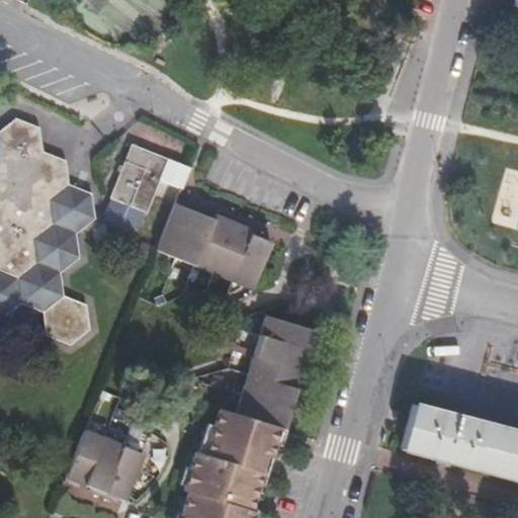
[(0,128),(0,316),(2,317),(19,303),(44,312),(42,313),(46,336),(70,346),(89,330),(86,305),(65,296),(63,297),(60,272),(78,258),(74,234),(94,219),(92,193),(69,184),(65,161),(42,152),(40,128),(15,118),(0,128)]
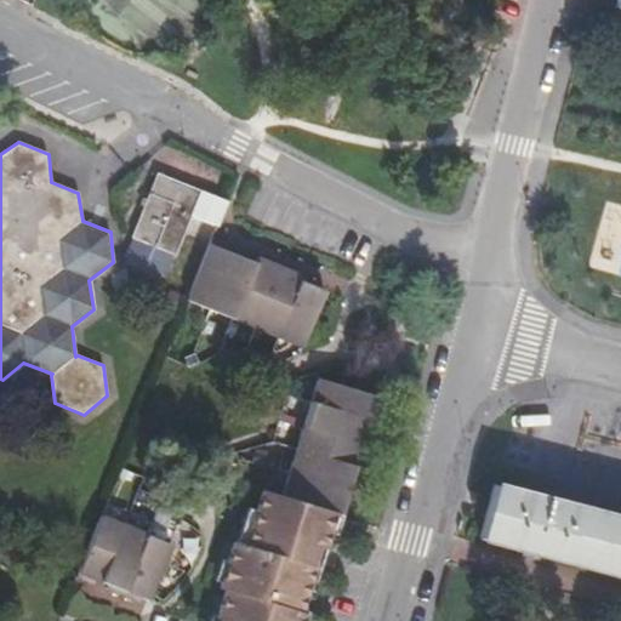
[(178,254),(192,216),(216,224),(226,201),(201,192),(157,175),(132,235),(137,238),(131,250),(135,257),(161,266),(169,262),(172,251),(178,254)]
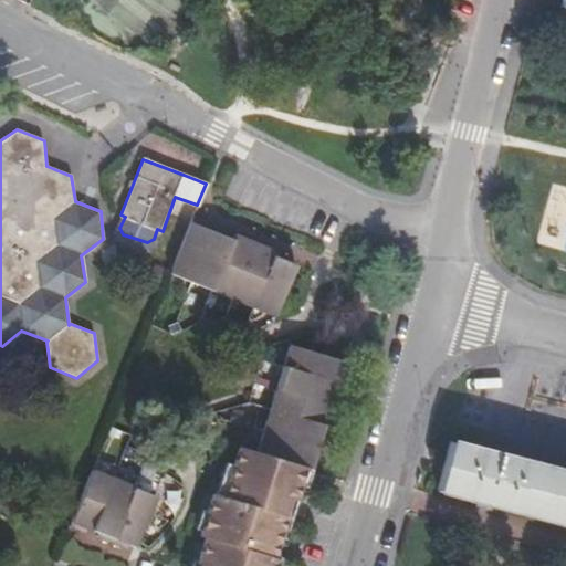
[(208,228),(191,220),(169,274),(191,283),(194,278),(215,285),(212,292),(257,310),(259,304),(279,311),(293,272),(286,270),(291,261),(278,255),(274,264),(266,261),(269,252),(241,241),(237,250),(231,247),(234,238),(220,232),(218,242),(205,237),(208,228)]
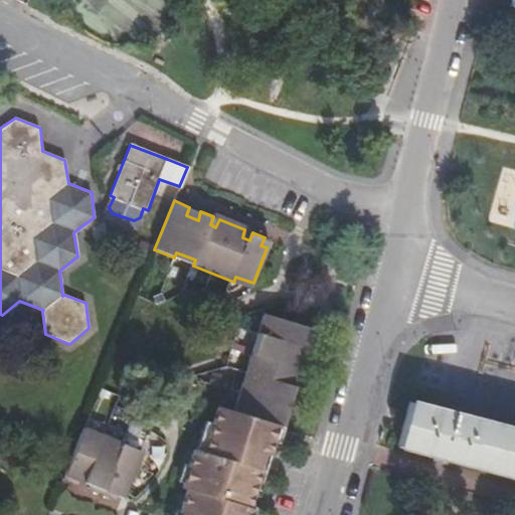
[(295,368),(299,354),(307,356),(313,337),(314,333),(307,330),(308,324),(268,313),(237,410),(276,422),(284,424),(288,415),(290,411),(283,407),(286,396),(294,399),(296,392),(303,371),(295,368)]
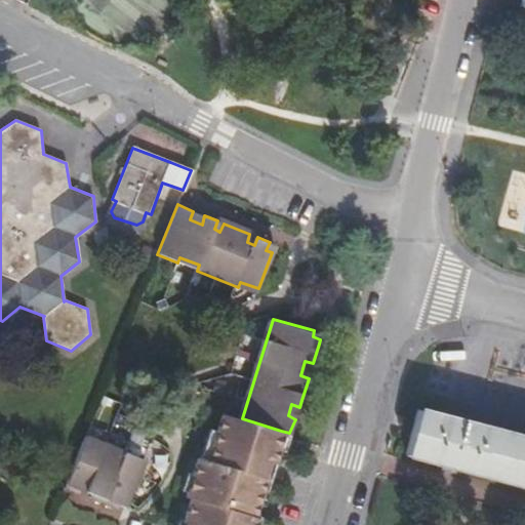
[(524,524),(524,435),(416,407),(404,455),(442,466),(460,470),(524,487),(524,524)]
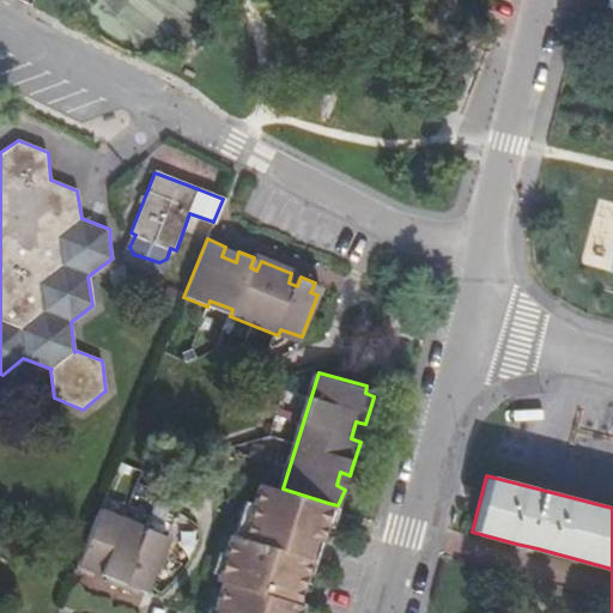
[(302,577),(304,568),(302,566),(311,536),(317,538),(320,530),(328,503),(283,489),(256,481),(240,536),(228,533),(213,580),(219,582),(210,612),(296,612),(299,604),(295,601),(302,577)]
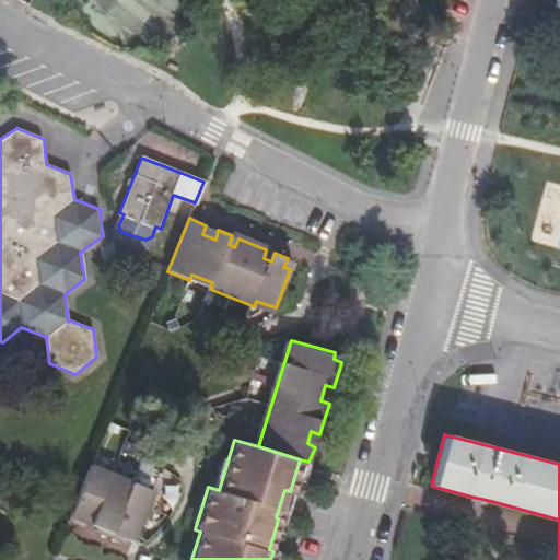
[(153,493),(89,468),(68,522),(84,528),(88,521),(97,524),(96,533),(125,544),(129,536),(135,538),(153,493)]
